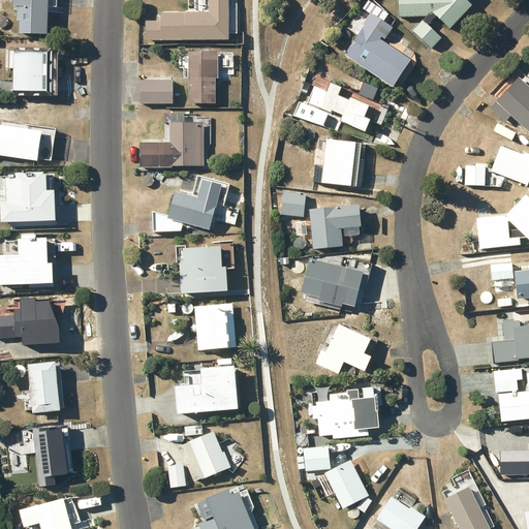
[(19,18),(19,30),(48,32),(49,3),(56,3),(55,0),(17,0),(17,18),(19,18)]
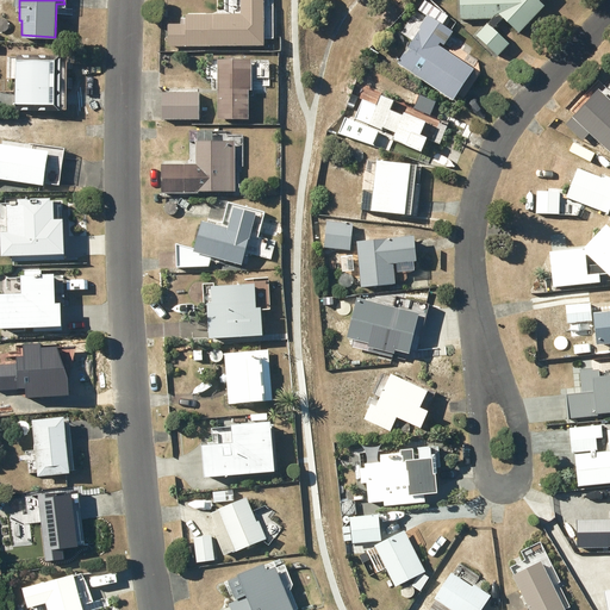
[(241,0),(241,12),(186,12),(186,22),(167,22),(168,44),(265,43),(262,0),(241,0)]
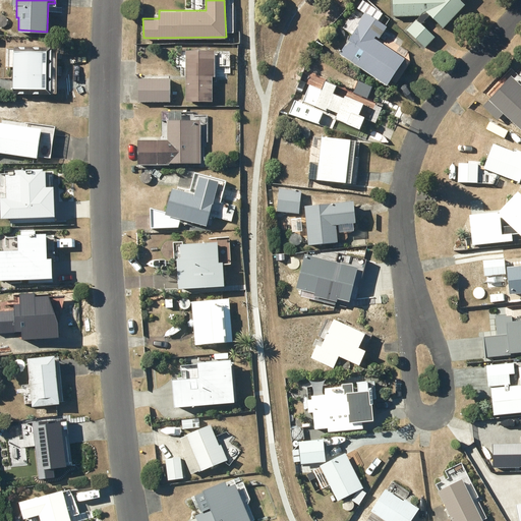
[(393,0),(393,14),(420,13),(407,27),(425,45),(435,35),(420,21),(429,12),(443,25),(465,2),(462,0),(393,0)]
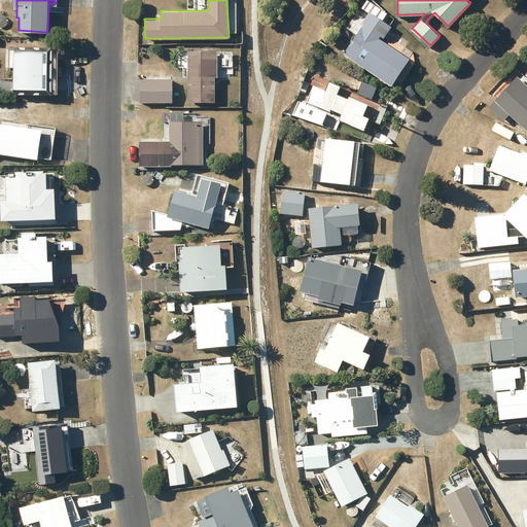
[(371,11),(344,53),(390,83),(409,57),(379,36),(380,34),(383,36),(391,25),(371,11)]
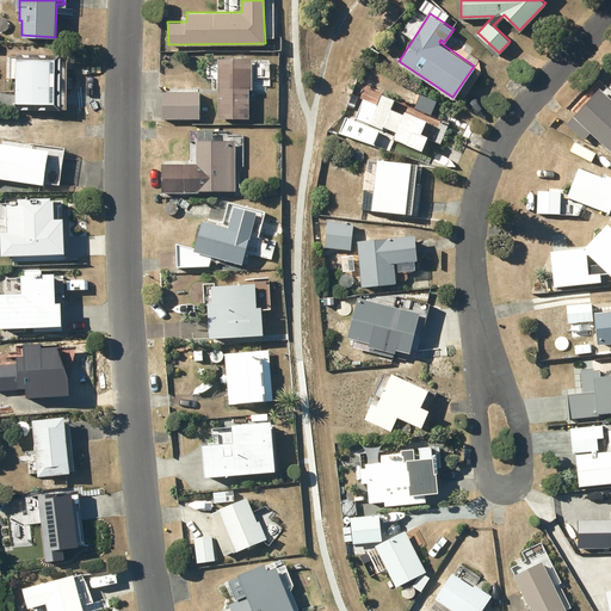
[(16,76),(16,107),(66,107),(66,54),(61,54),(61,53),(16,51),(16,61),(6,61),(6,76),(16,76)]
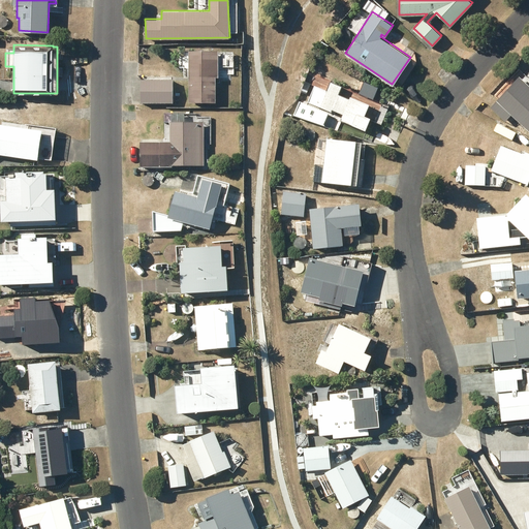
[(215,100),(215,74),(217,74),(217,49),(188,49),(188,100),(215,100)]
